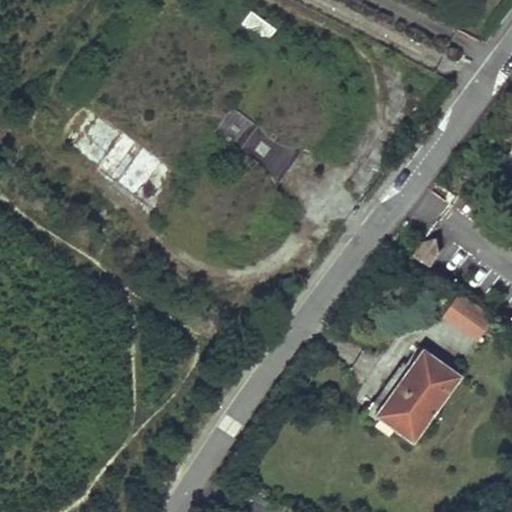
[(177,0),(165,0),(62,141),(141,198),(165,164),(182,176),(213,134),(237,151),(256,125),(232,108),(264,65),(177,0)]
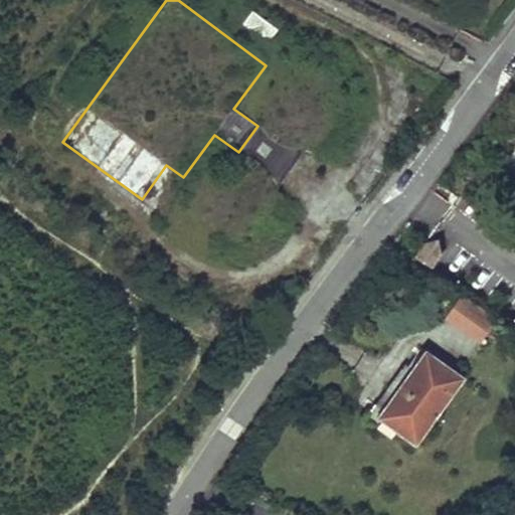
[(251,12),(242,25),(268,43),(278,29),(251,12)]
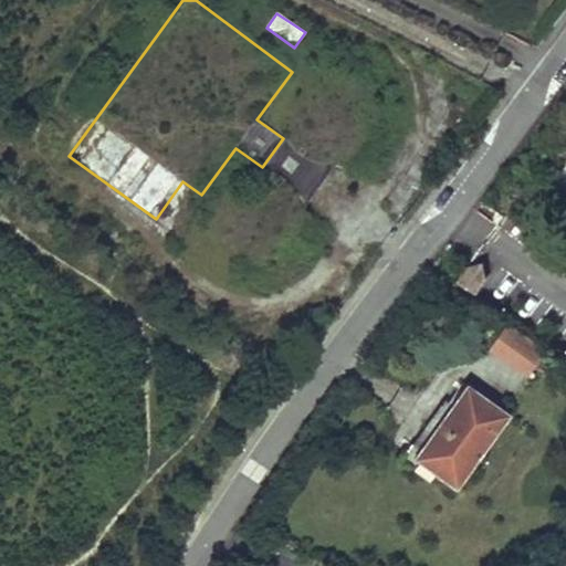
[(182,181),(156,219),(174,233),(201,195),(182,181)]
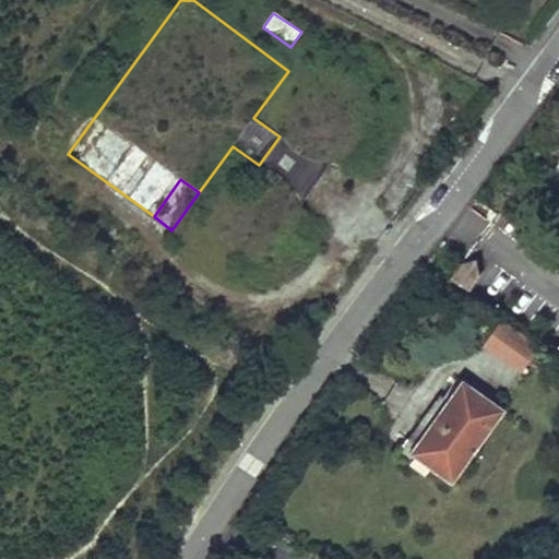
[(462,262),(482,274),(476,259),(462,262)]
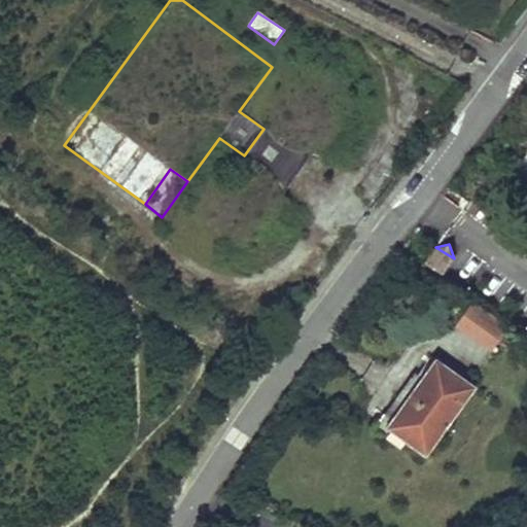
[(454,258),(435,247),(427,259),(445,272),(454,258)]
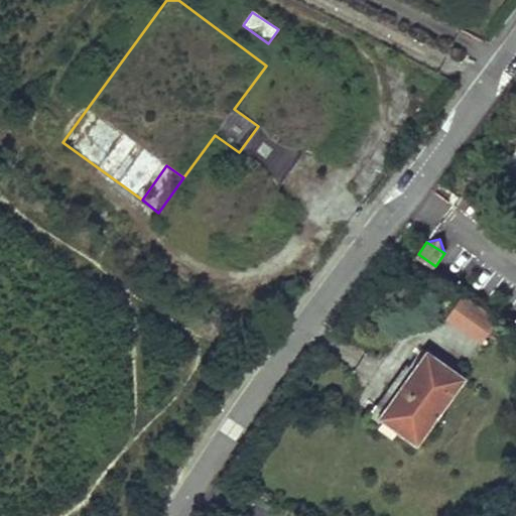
[(478,344),(499,317),(465,290),(444,316),(478,344)]
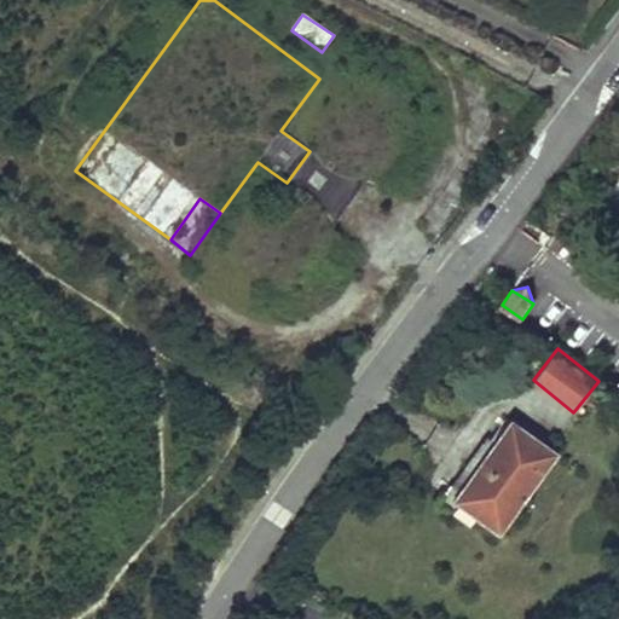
[(508,423),(450,503),(497,537),(555,456),(508,423)]
